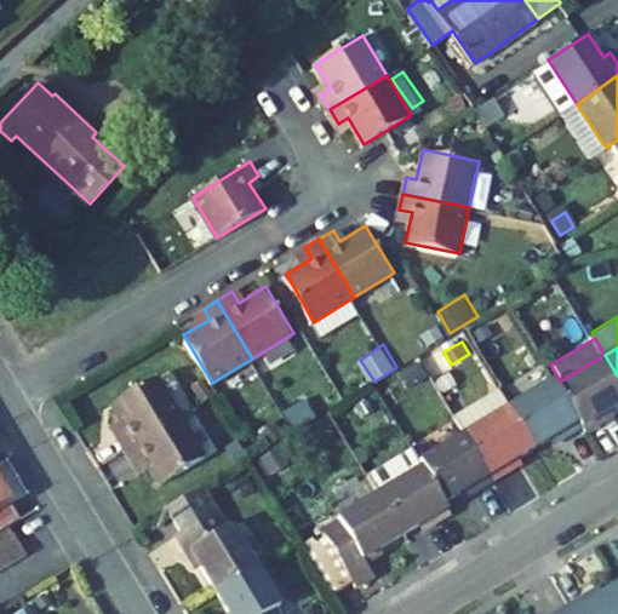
[(617,376),(605,355),(560,382),(585,424),(588,429),(611,415),(607,409),(617,402),(617,376)]
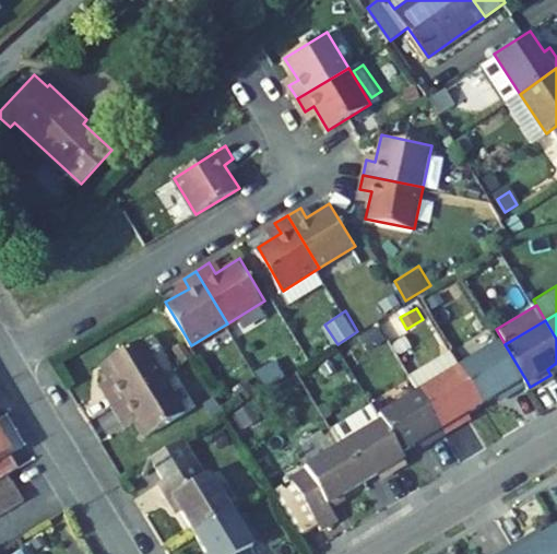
[(379,326),(363,333),(367,345),(384,339),(379,326)]
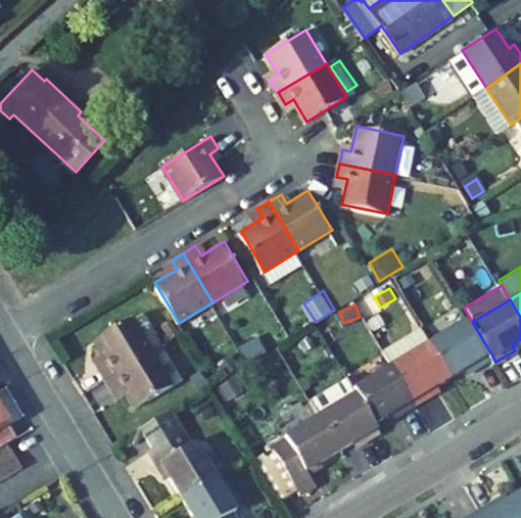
[(292,333),(313,320),(304,308),(284,320),(292,333)]
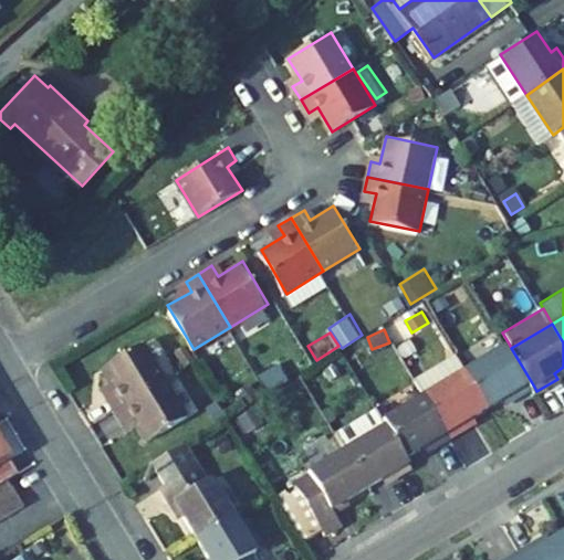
[(115,409),(168,377),(146,340),(102,367),(116,390),(107,397),(115,409)]
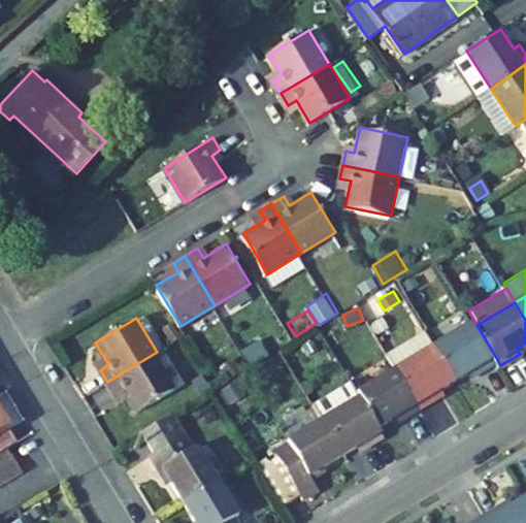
[(457,380),(477,367),(479,372),(498,361),(477,325),(474,321),(436,345),(457,380)]
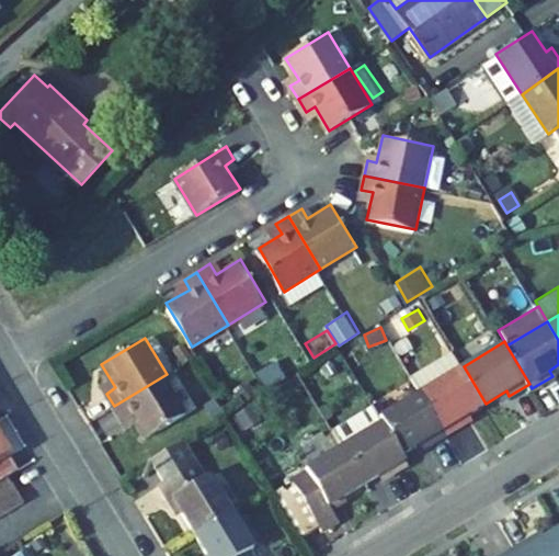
[(260,363),(270,379),(283,371),(272,354),(260,363)]
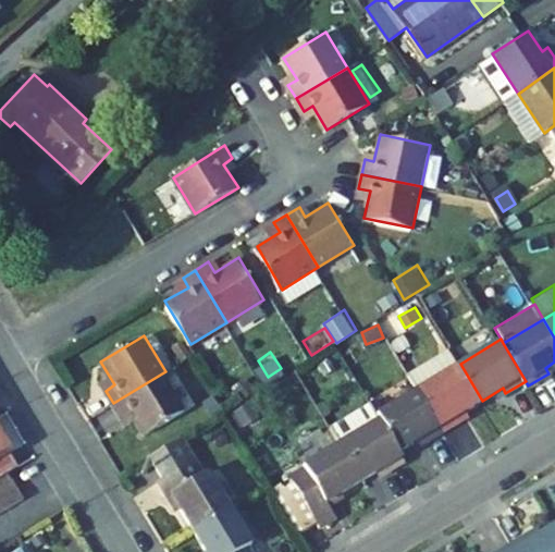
[(319,378),(341,365),(334,354),(312,367),(319,378)]
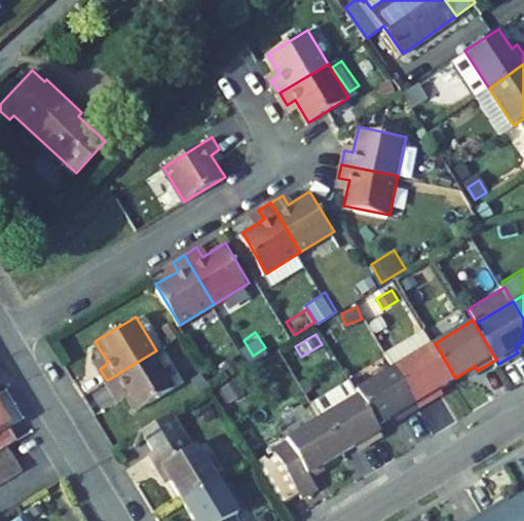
[(435,343),(396,365),(420,405),(439,394),(436,389),(455,378),(435,343)]
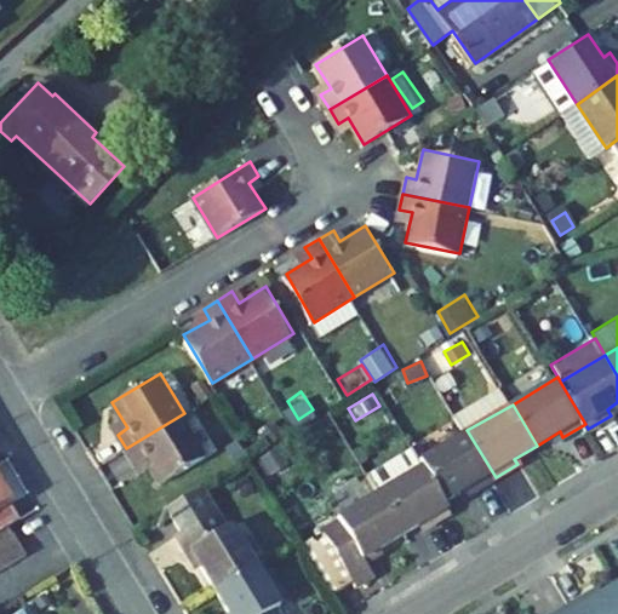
[(161,483),(209,453),(184,413),(126,448),(135,463),(146,457),(161,483)]
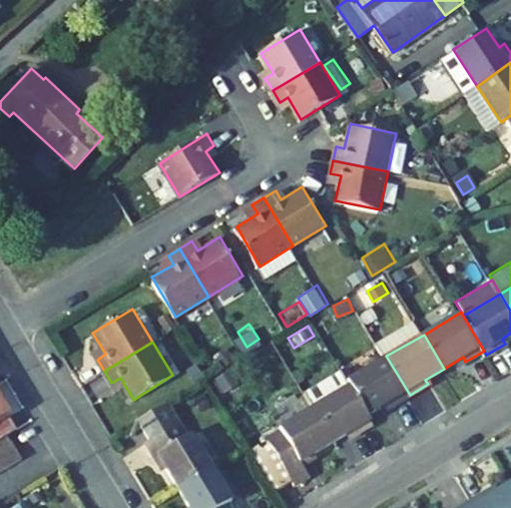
[(370,413),(389,402),(391,406),(410,395),(386,356),(350,379),(352,383),(370,413)]
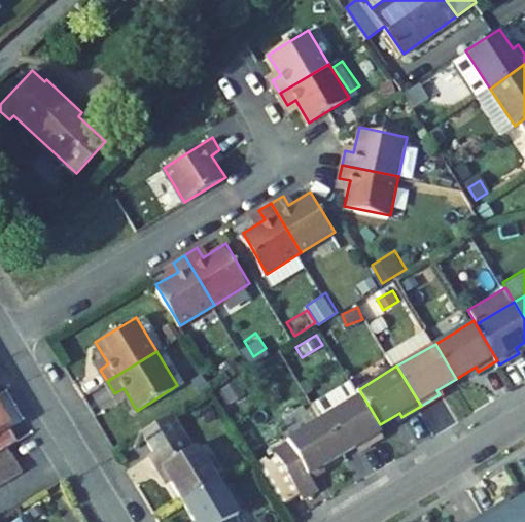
[(215,387),(220,396),(238,386),(233,377),(215,387)]
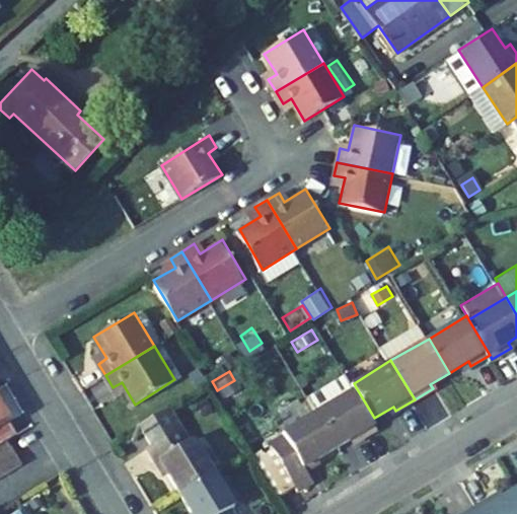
[(309,394),(318,410),(340,445),(358,433),(361,438),(379,427),(374,418),(356,387),(354,383),(347,372),(309,394)]
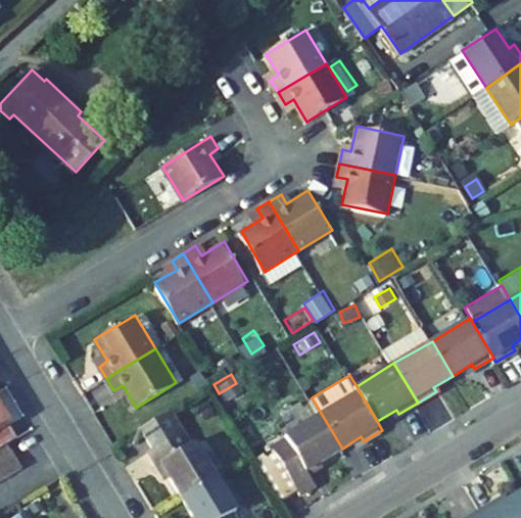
[(0,446),(10,441),(19,435),(11,422),(13,421),(0,398),(0,446)]
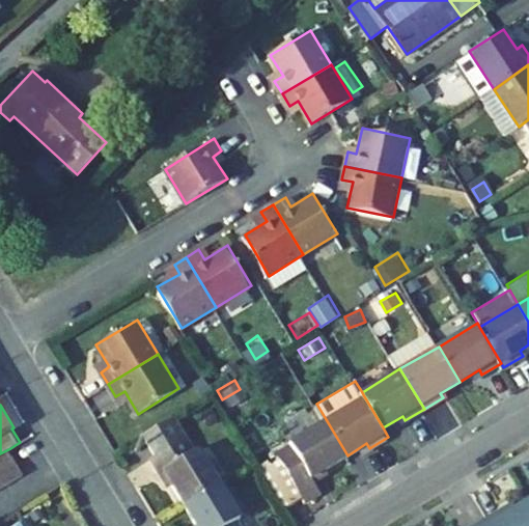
[(258,431),(245,408),(232,415),(246,438),(258,431)]
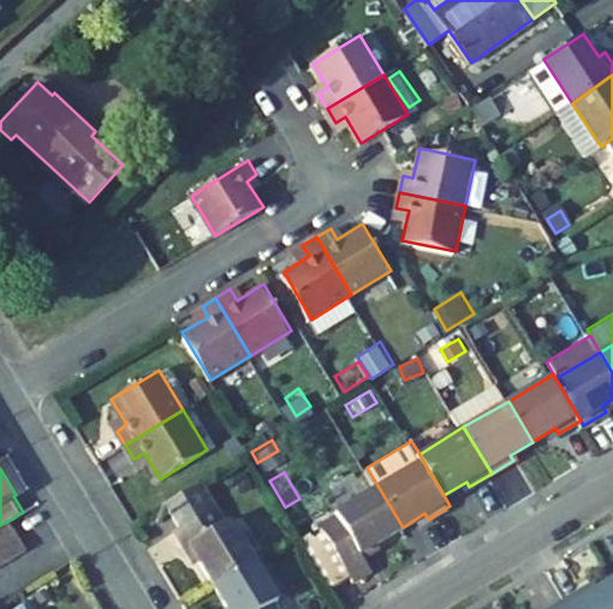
[(363,550),(403,527),(378,485),(337,511),(338,513),(321,524),(322,526),(353,578),(355,580),(374,569),(363,550)]
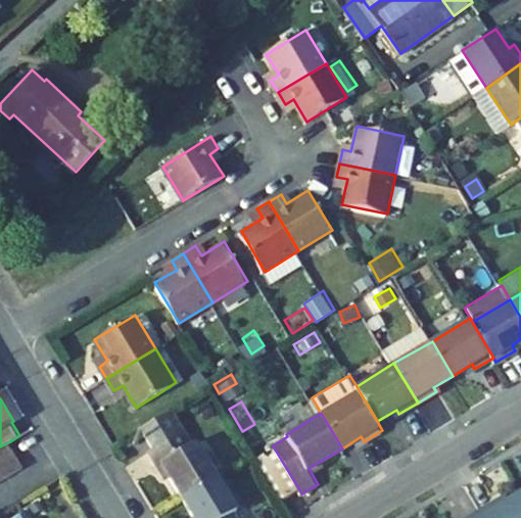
[(218,473),(197,440),(192,442),(184,428),(150,449),(159,464),(162,463),(182,495),(218,473)]
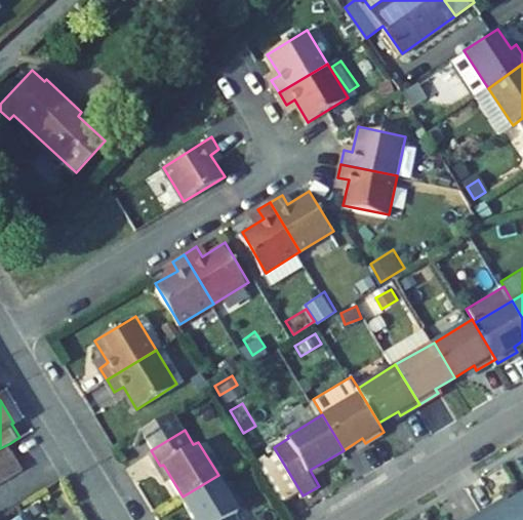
[(0,448),(0,481),(25,467),(10,443),(0,448)]
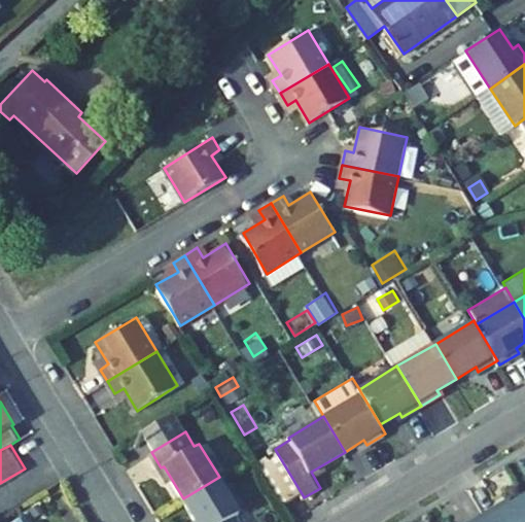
[(303,495),(276,451),(259,460),(286,505),(303,495)]
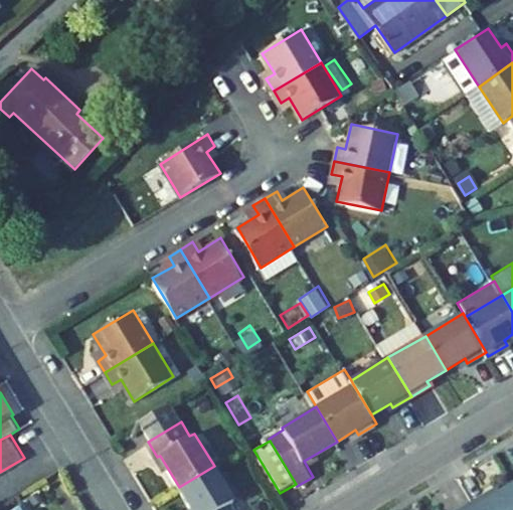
[(234,509),(230,503),(234,501),(214,466),(179,487),(193,509),(234,509)]
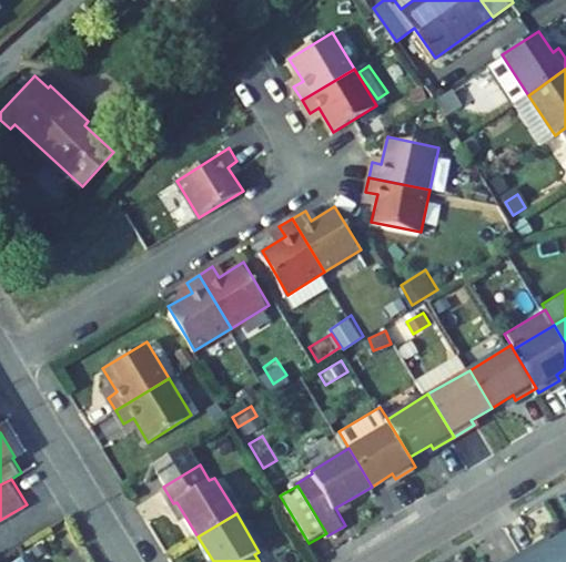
[(565,533),(546,544),(543,539),(523,551),(528,561),(565,561),(565,533)]
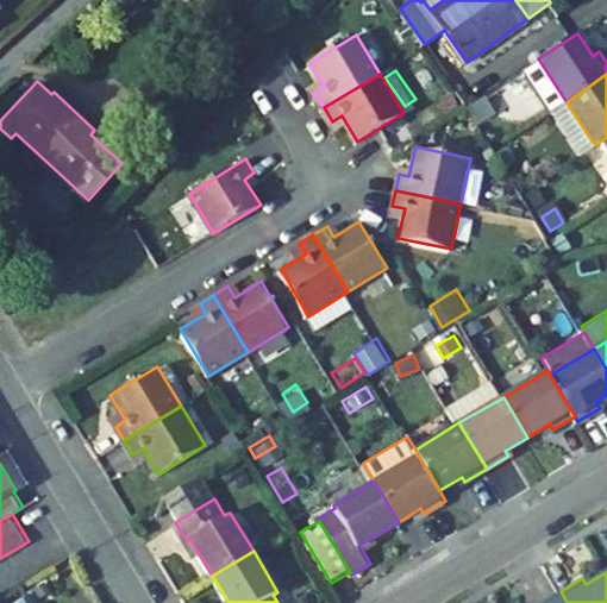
[(37,588),(43,597),(54,591),(48,580),(37,588)]
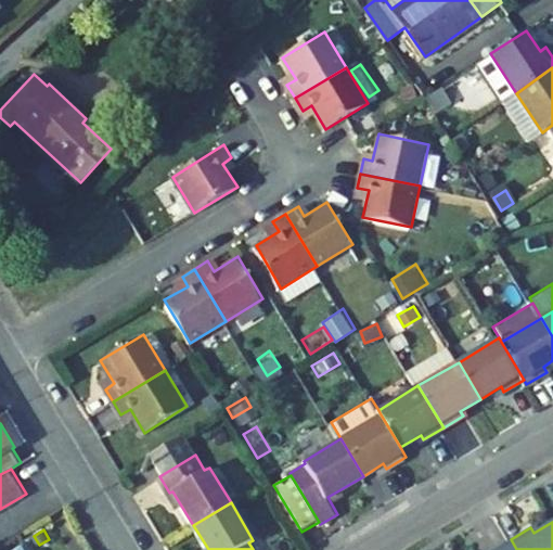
[(516,549),(511,539),(492,549),(516,549)]
